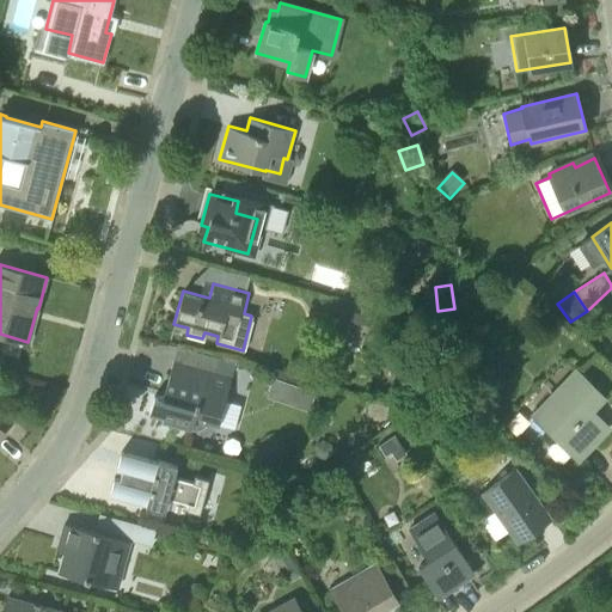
[(225,360),(222,366),(239,371),(232,395),(248,399),(256,369),(225,360)]
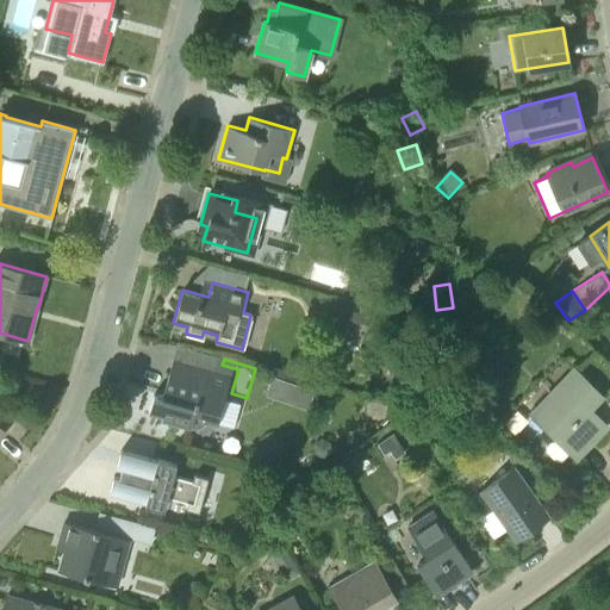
[(173,360),(163,396),(154,393),(149,411),(163,415),(162,419),(192,428),(204,419),(218,423),(231,375),(173,360)]
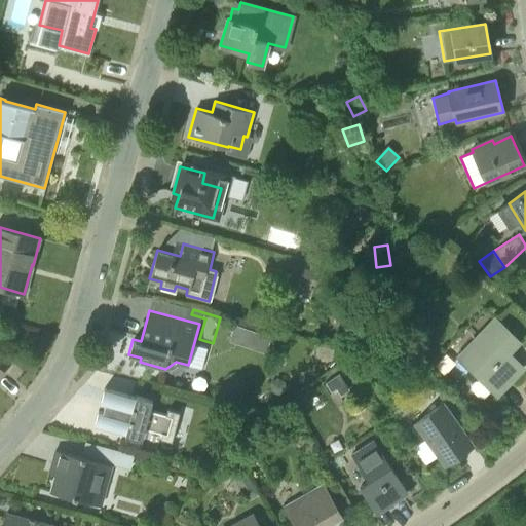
[(493,390),(497,393),(523,367),(499,345),(511,334),(495,320),(458,357),(481,378),(475,384),(476,388),(483,397),(488,397),(493,390)]
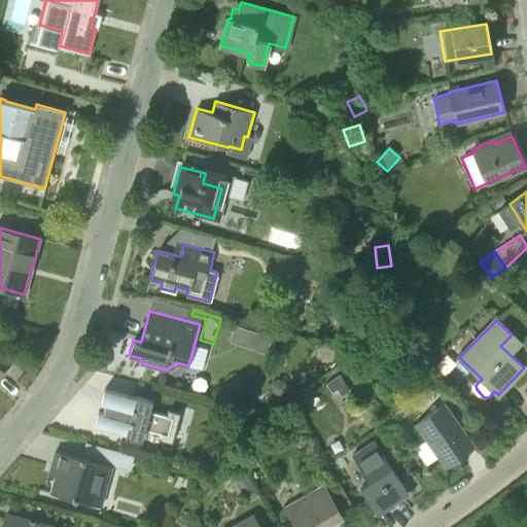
[(258,332),(252,349),(266,353),(271,337),(258,332)]
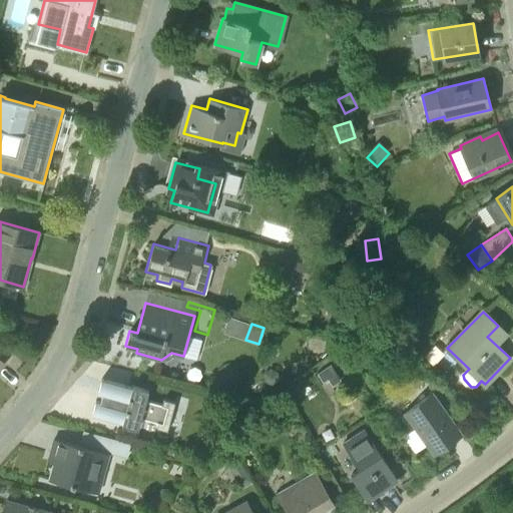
[(375,326),(368,331),(375,339),(381,334),(375,326)]
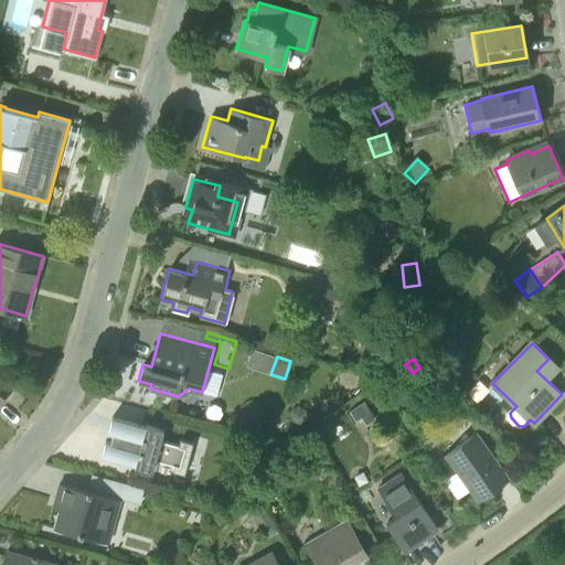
[(112,417),(107,433),(113,434),(110,441),(105,440),(102,456),(135,465),(135,467),(152,471),(156,460),(173,465),(172,471),(185,475),(193,443),(181,439),(179,445),(161,439),(163,428),(146,424),(146,426),(112,417)]
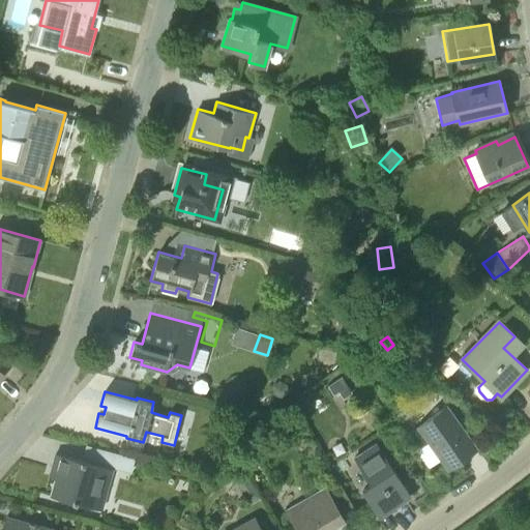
[(299,410),(311,404),(305,394),(294,402),(299,410)]
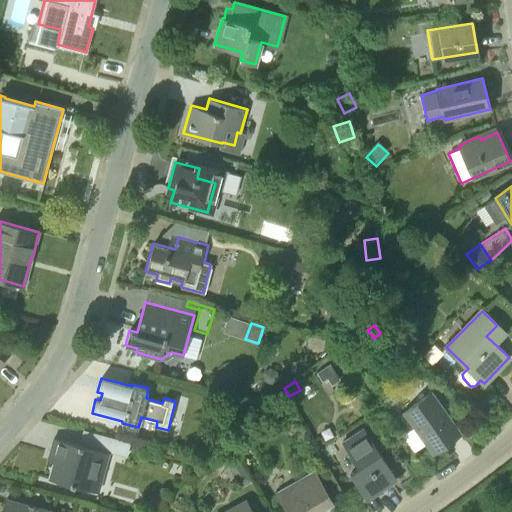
[(433,453),(461,432),(431,391),(403,412),(433,453)]
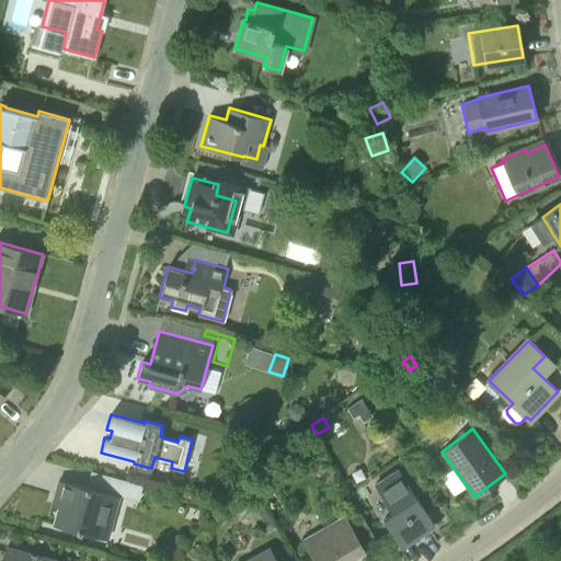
[(401,546),(434,524),(398,469),(375,484),(393,513),(384,519),(401,546)]
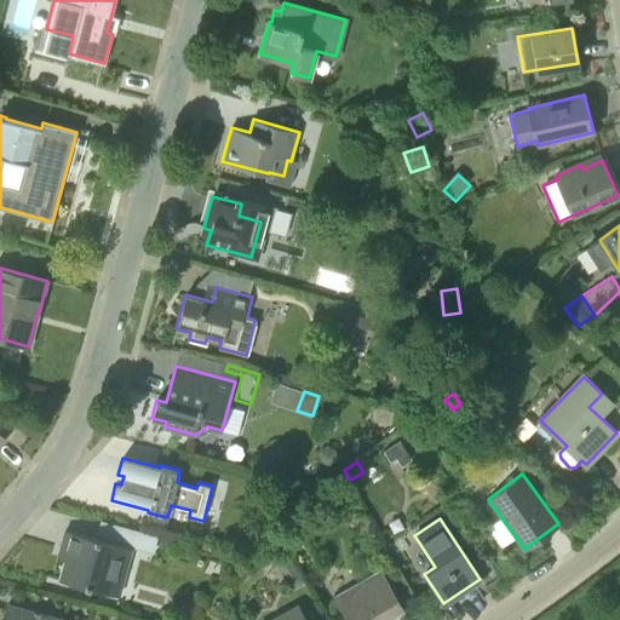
[(68,550),(65,560),(59,580),(119,596),(132,549),(65,529),(61,547),(68,550)]
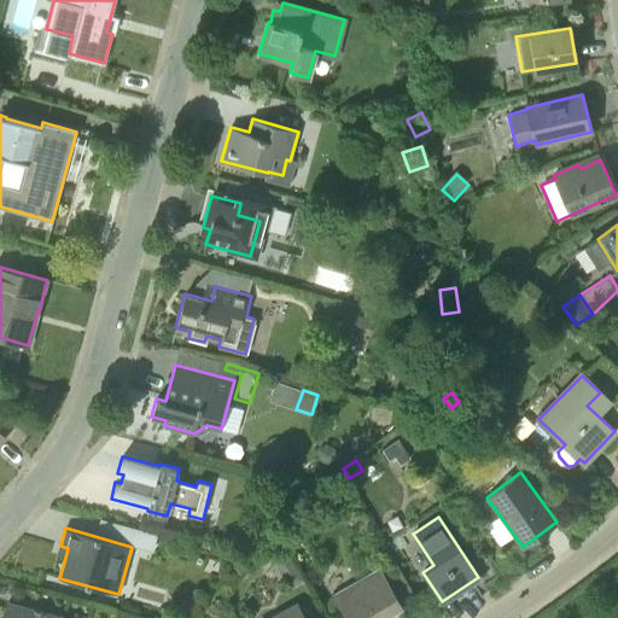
[(295,528),(285,532),(291,543),(301,537),(295,528)]
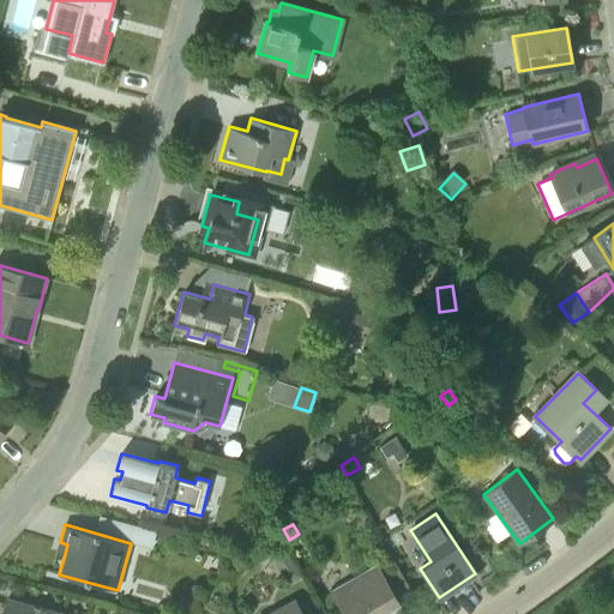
[(131,543),(150,548),(155,530),(136,525),(131,543)]
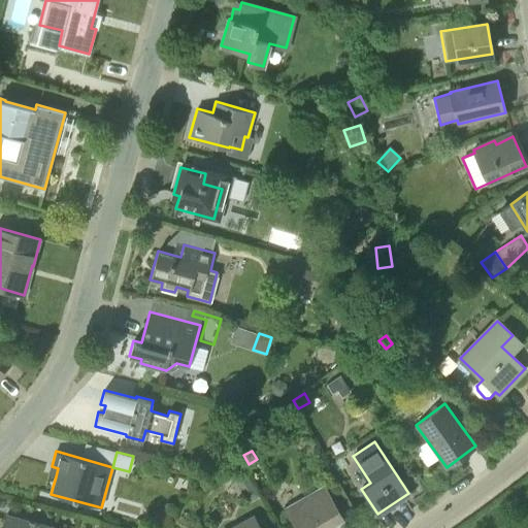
[(243,470),(240,465),(235,465),(232,470),(235,474),(240,474),(243,470)]
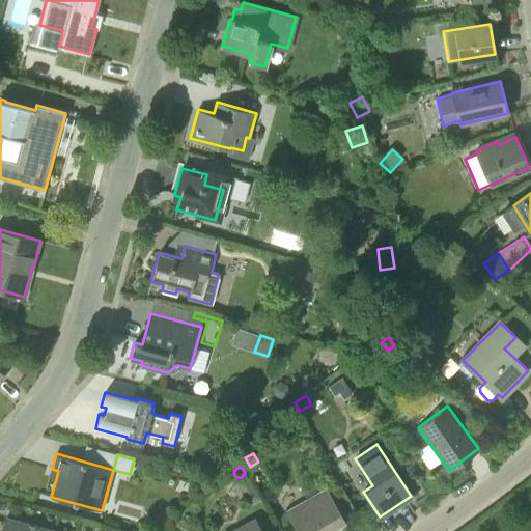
[(260,499),(254,488),(248,492),(247,498),(251,504),(260,499)]
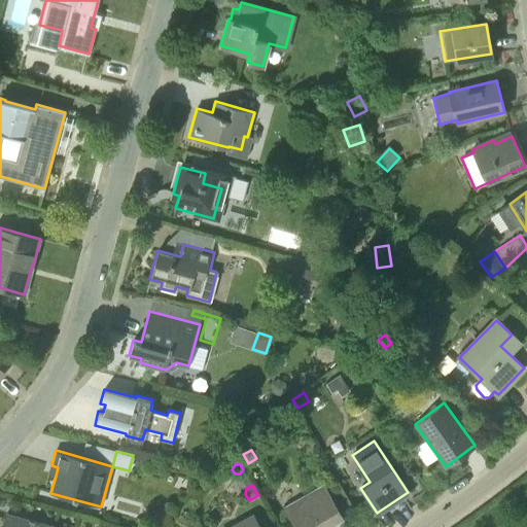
[(299,526),(327,526),(326,524),(341,517),(323,487),(288,508),(299,526)]
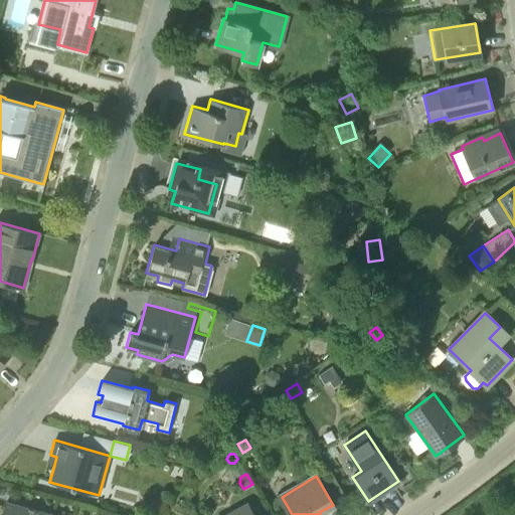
[(52,514),(6,501),(2,514),(52,514)]
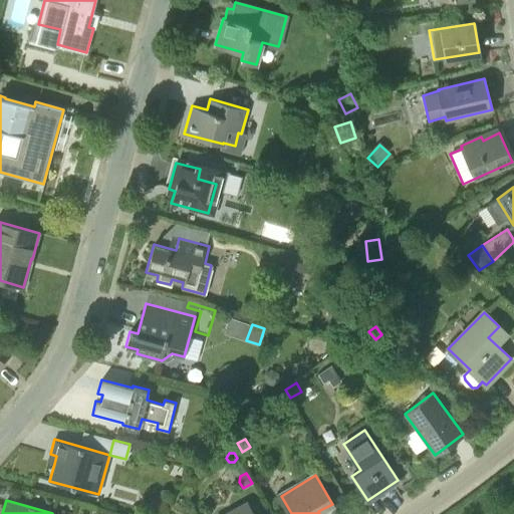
[(253,513),(247,502),(225,513),(253,513)]
